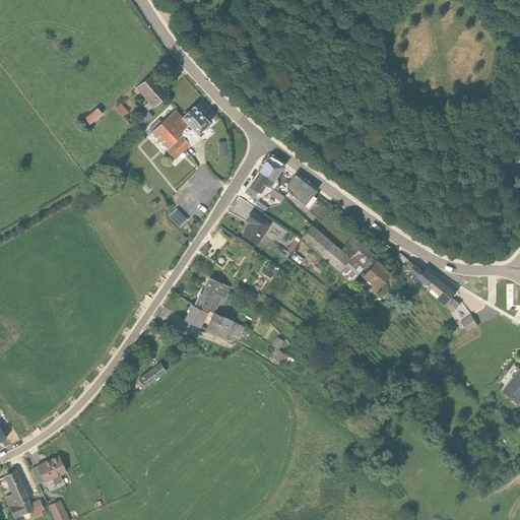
[(177,69),(169,75),(172,79),(180,73),(177,69)]
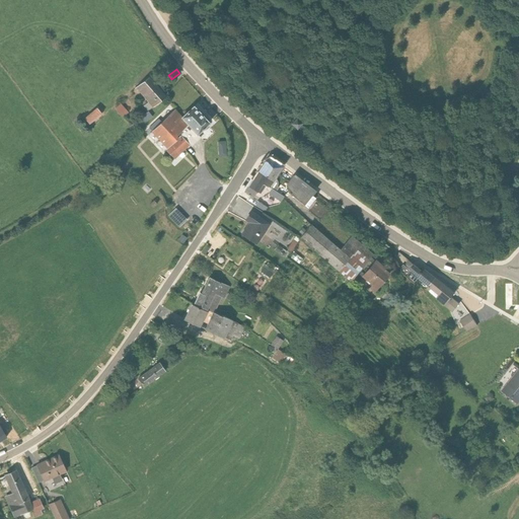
[(147,112),(130,126),(135,131),(152,117),(148,112),(165,97),(148,78),(136,88),(147,102),(143,106),(147,112)]
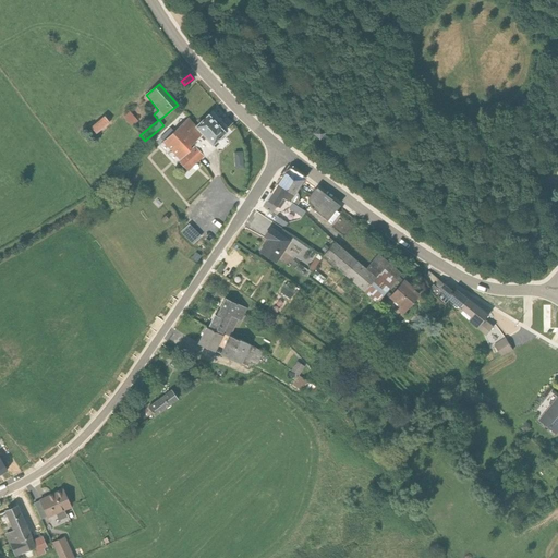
[(129,111),(123,117),(132,126),(137,121),(129,111)]
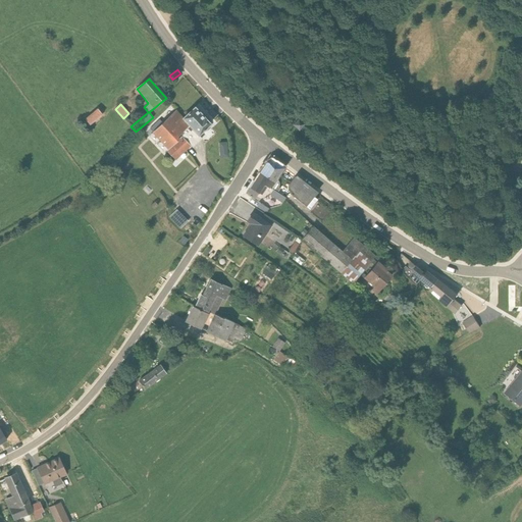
[(193,129),(198,136),(204,129),(207,131),(209,127),(209,125),(210,124),(209,122),(209,120),(207,117),(205,118),(194,107),(184,117),(175,109),(161,124),(158,121),(149,129),(152,133),(149,137),(155,144),(159,141),(160,142),(157,145),(163,152),(165,151),(174,160),(190,146),(190,145),(192,143),(181,133),(187,127),(190,132),(193,129)]
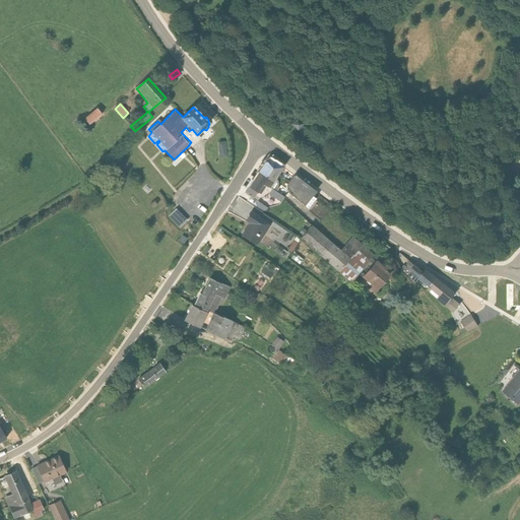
[(96,109),(84,119),(88,125),(102,115),(96,109)]
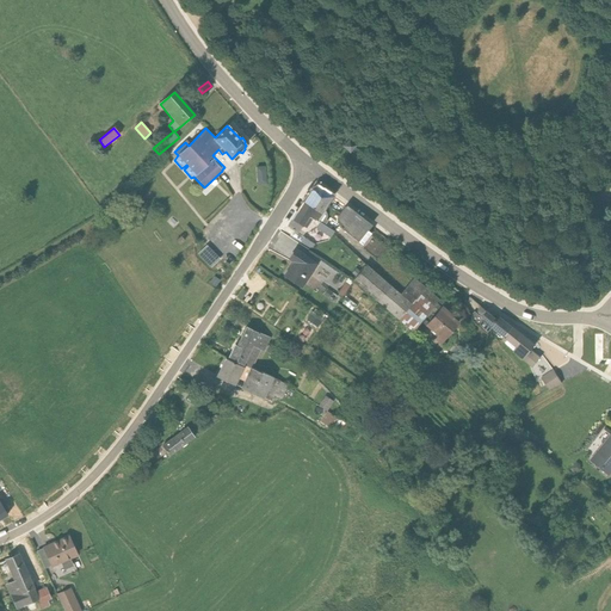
[(349,139),(343,146),(349,150),(355,143),(349,139)]
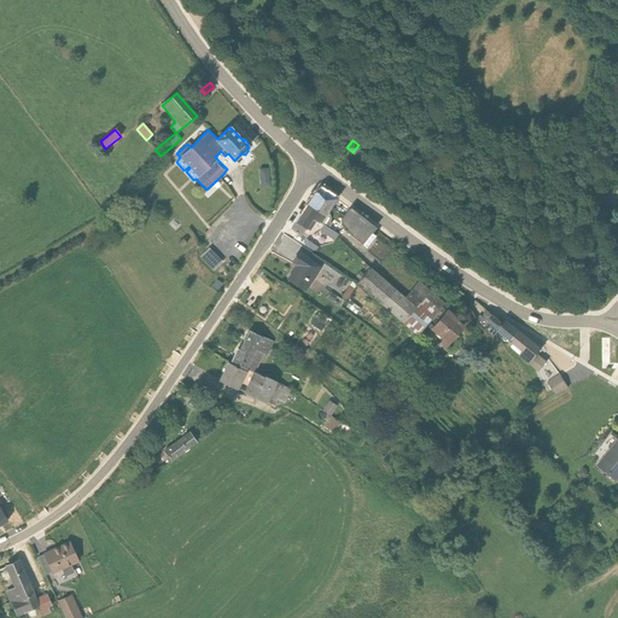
[(261,167),(262,185),(272,185),(270,165),(261,167)]
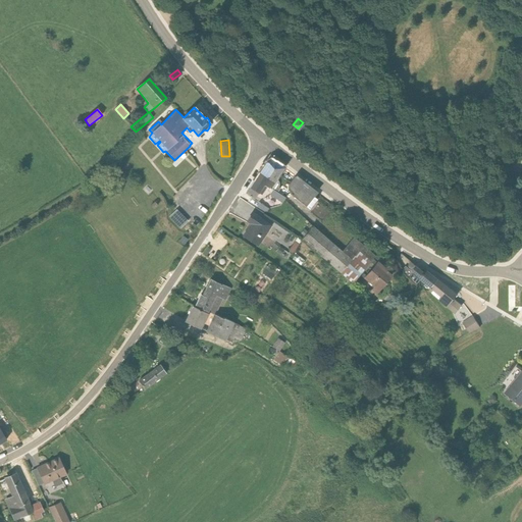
[(274,183),(271,189),(272,190),(277,193),(280,189),(278,188),(279,186),(279,185),(278,183),(277,179),(284,168),(270,160),(266,161),(262,167),(259,172),(274,183)]
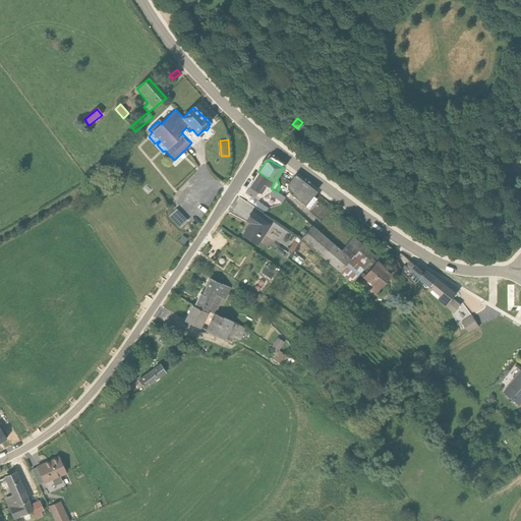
[(274,182),(258,172),(245,192),(253,198),(258,192),(262,195),(267,187),(270,189),(271,188),(274,182)]
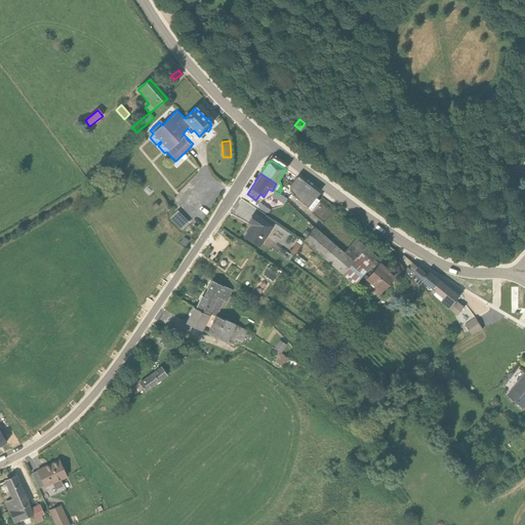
[(289,188),(289,191),(292,196),(311,210),(319,201),(316,199),(318,195),(296,178),(289,188)]
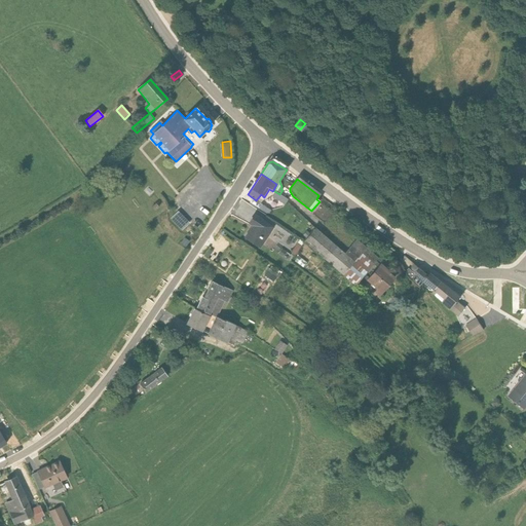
[(279,194),(274,191),(271,196),(284,205),(288,200),(283,196),(279,194)]
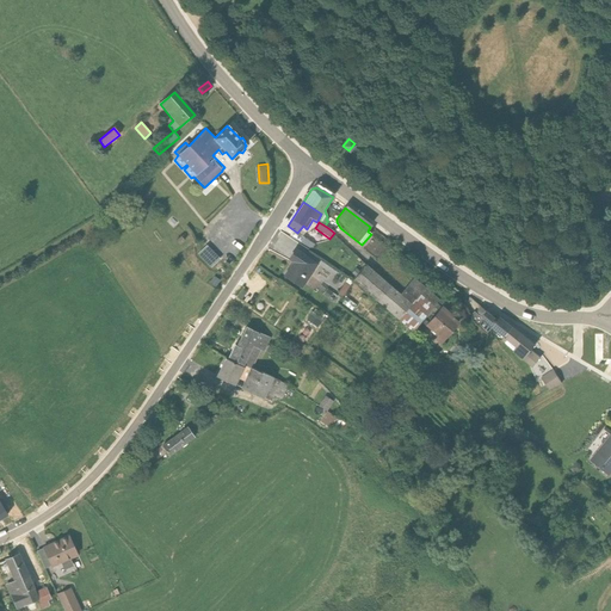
[(300,244),(303,238),(292,230),(289,236),(300,244)]
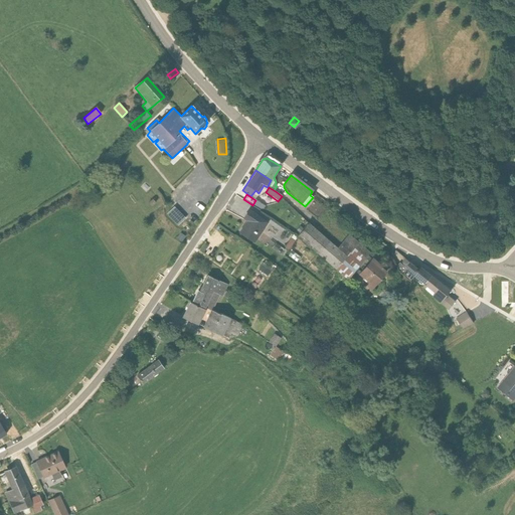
[(255,200),(252,205),(251,205),(261,211),(265,205),(255,199),(255,200)]
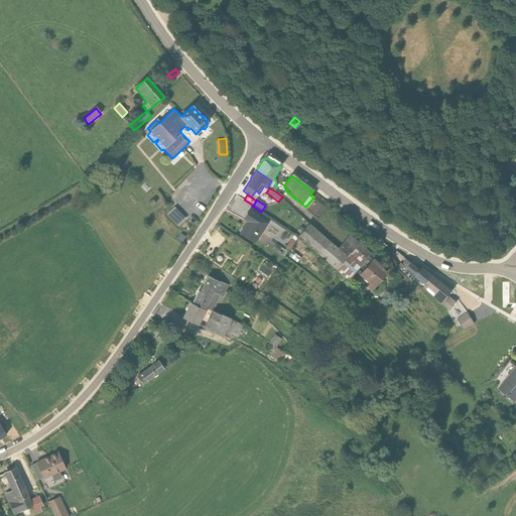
[(248,221),(240,233),(255,243),(267,224),(249,211),(248,213),(244,218),(248,221)]
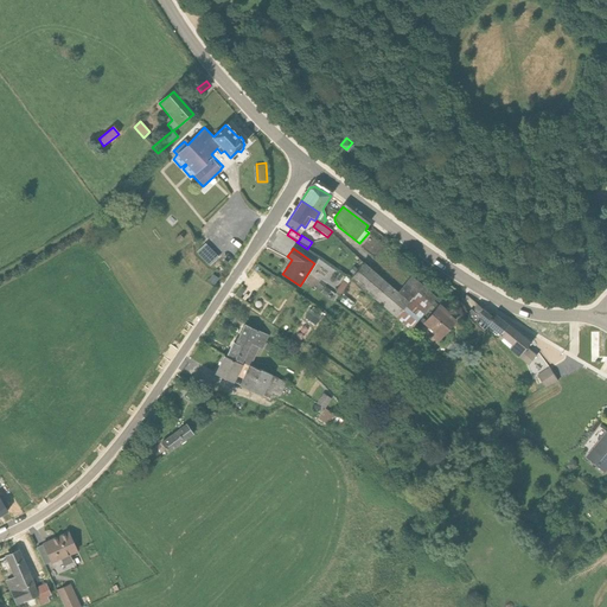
[(409,302),(397,292),(364,263),(350,279),(396,318),(409,302)]
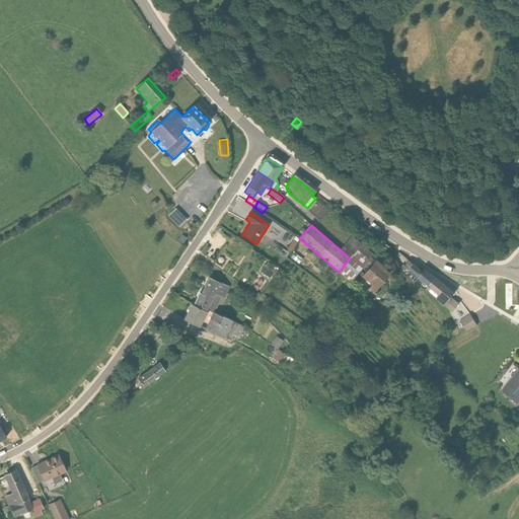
[(181,234),(177,240),(182,243),(187,238),(181,234)]
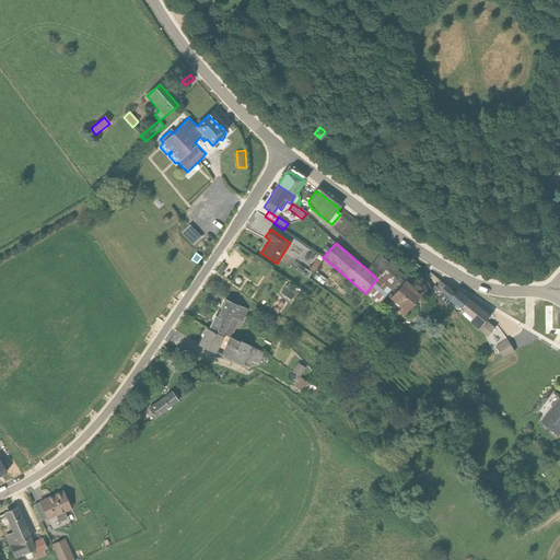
[(318,255),(308,268),(313,271),(323,257),(318,255)]
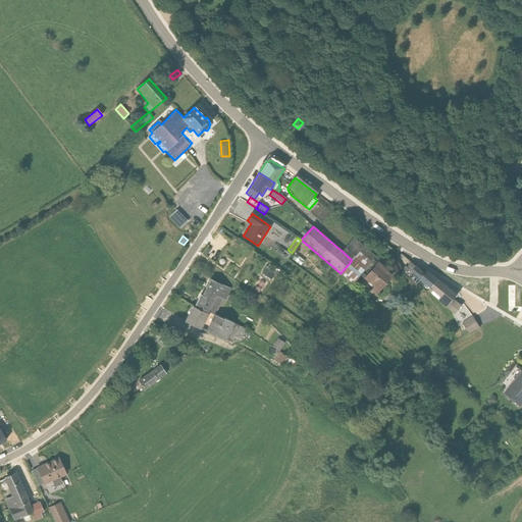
[(352,260),(341,273),(351,282),(374,256),(353,238),(342,251),(352,260)]
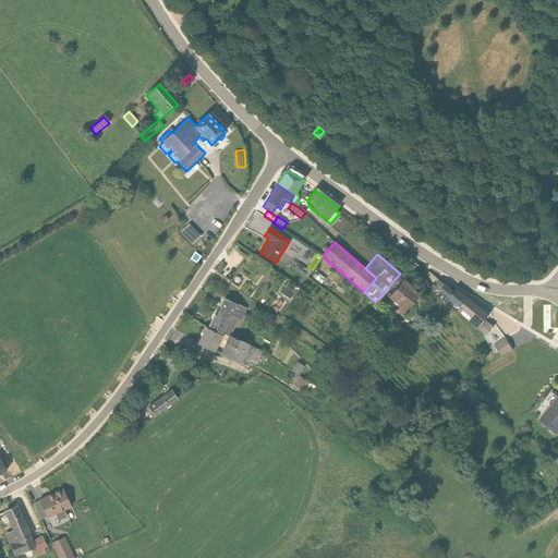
[(299,263),(294,268),(303,276),(308,270),(299,263)]
